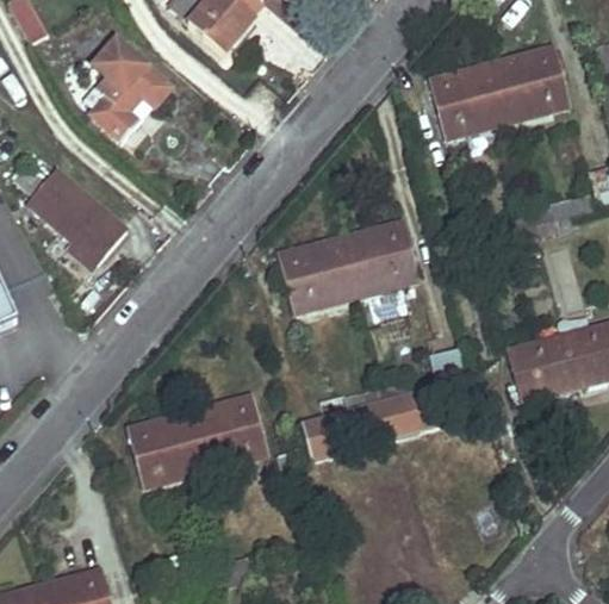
[(29,0),(11,10),(30,43),(85,11),(79,0),(29,0)]
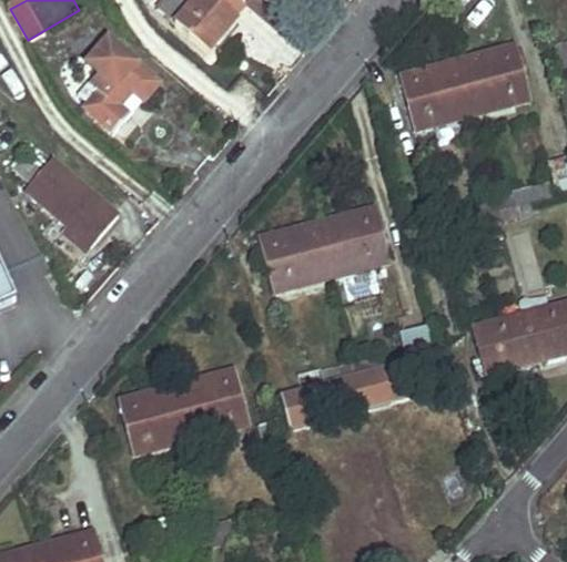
[(162,0),(160,2),(176,18),(191,0),(162,0)]
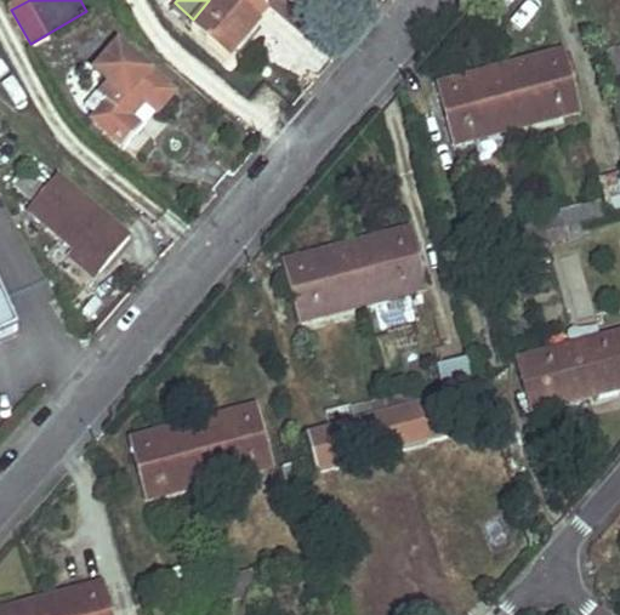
[(209,0),(193,20),(228,55),(261,18),(254,13),(266,0),(209,0)]
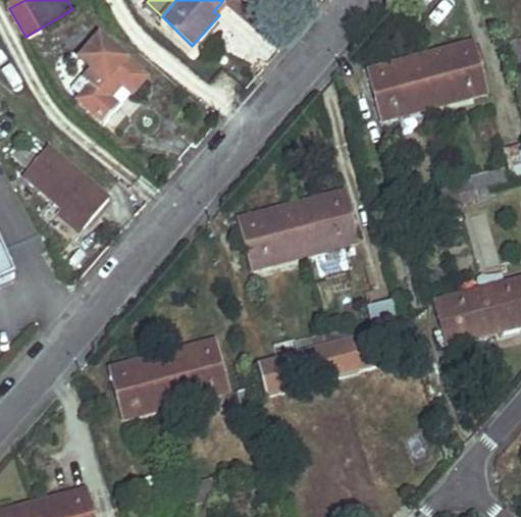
[(101,34),(82,55),(95,67),(86,78),(91,82),(79,97),(104,120),(119,104),(109,95),(122,81),(133,89),(147,73),(101,34)]
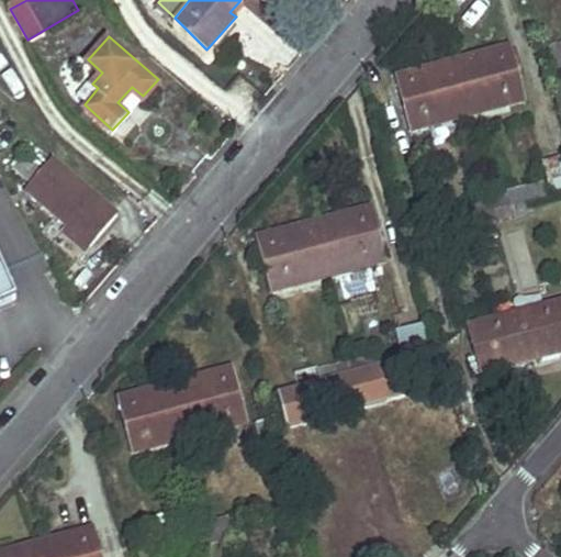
[(560,39),(545,43),(549,67),(560,64),(560,39)]
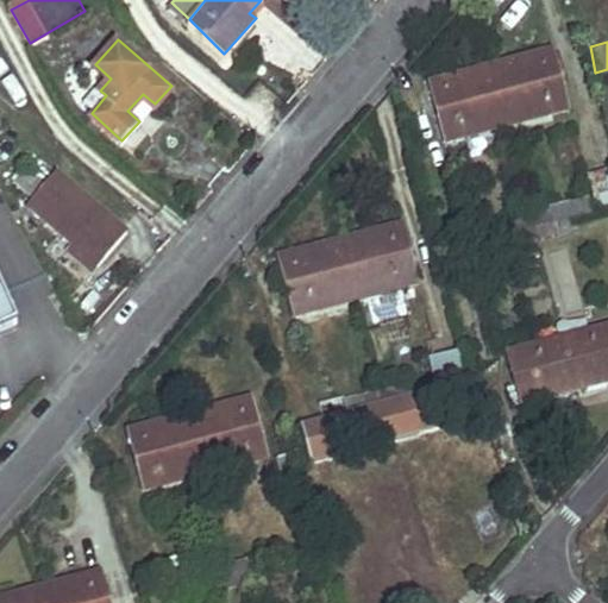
[(553,44),(490,61),(503,112),(546,100),(549,107),(569,102),(553,44)]
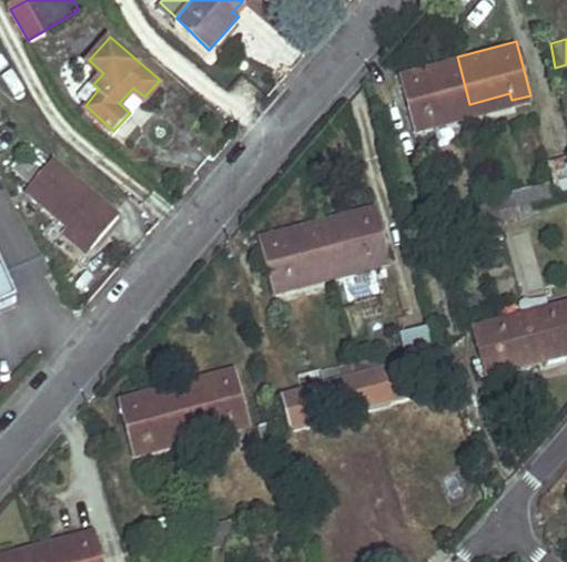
[(457,57),(397,72),(413,128),(433,122),(431,114),(469,104),(457,57)]
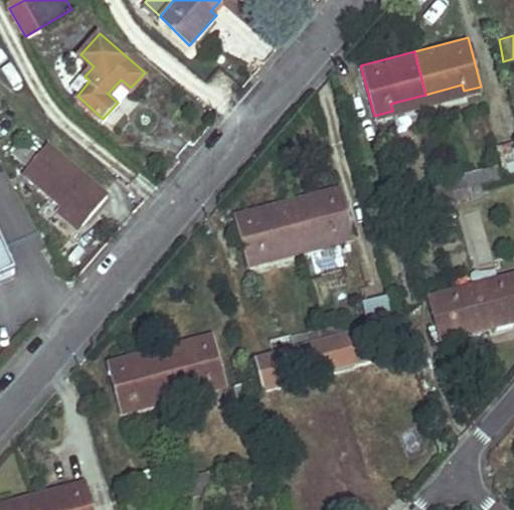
[(121,79),(108,94),(118,103),(131,88),(121,79)]
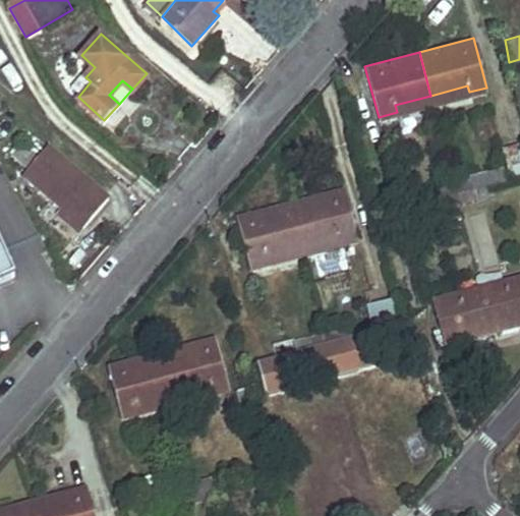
[(467,86),(430,96),(432,102),(469,92),(467,86)]
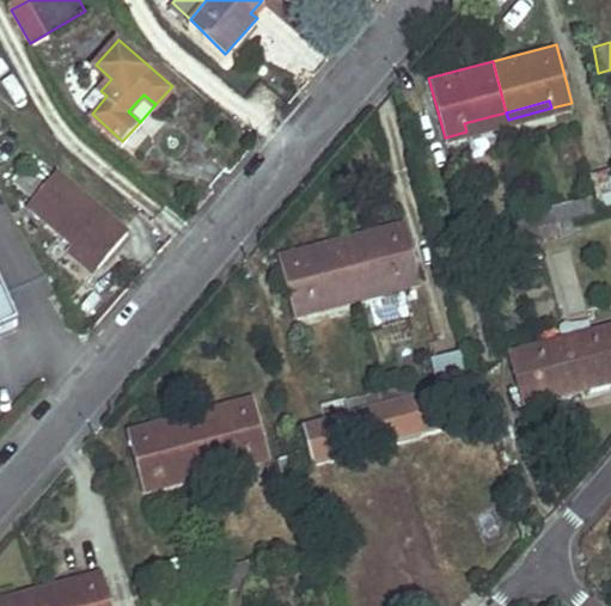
[(506,112),(464,123),(466,132),(508,121),(508,120),(506,112)]
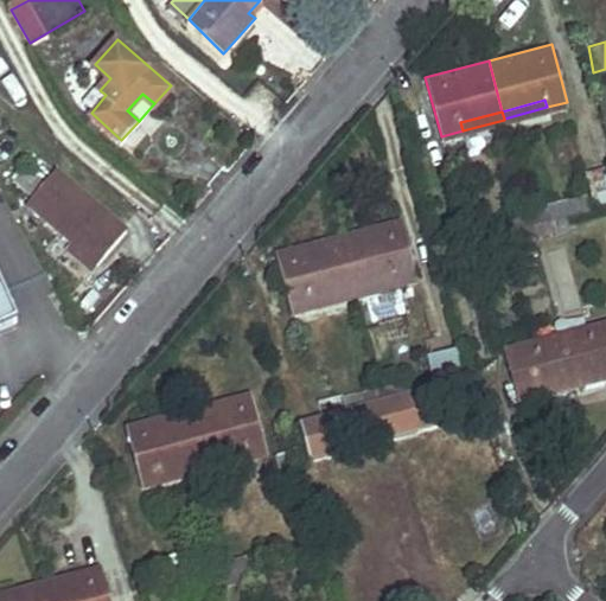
[(605,202),(605,164),(587,170),(595,205),(605,202)]
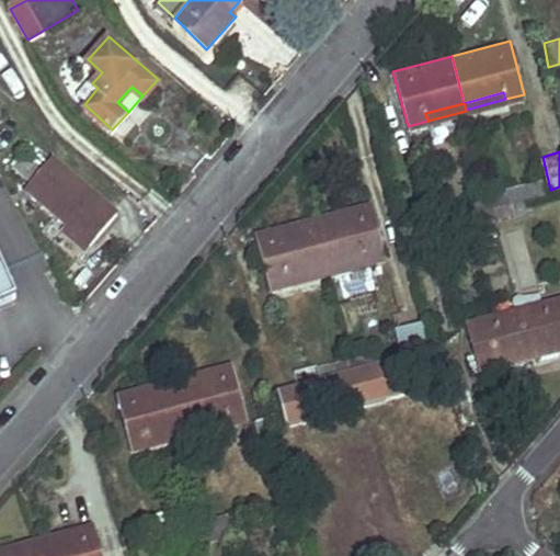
[(55,157),(27,188),(66,220),(89,241),(116,211),(55,157)]
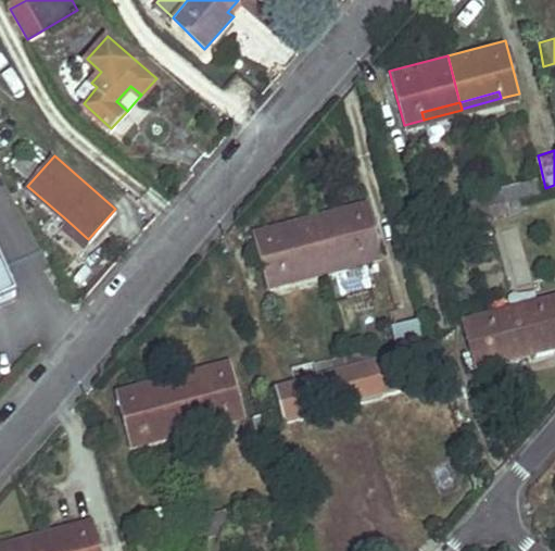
[(501,189),(484,193),(487,204),(504,200),(539,190),(535,177),(501,187),(501,189)]
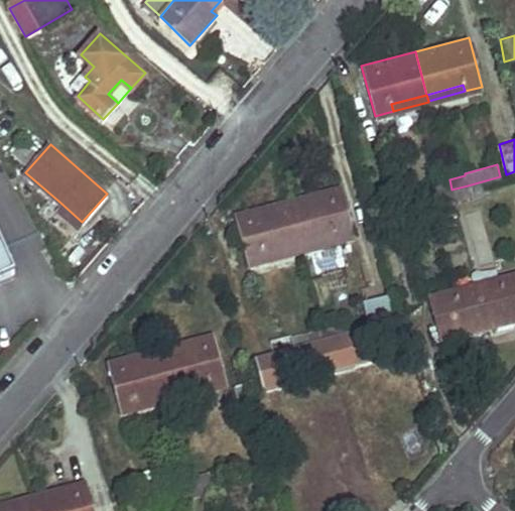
[(449,179),(406,190),(409,201),(436,194),(452,189),(449,179)]
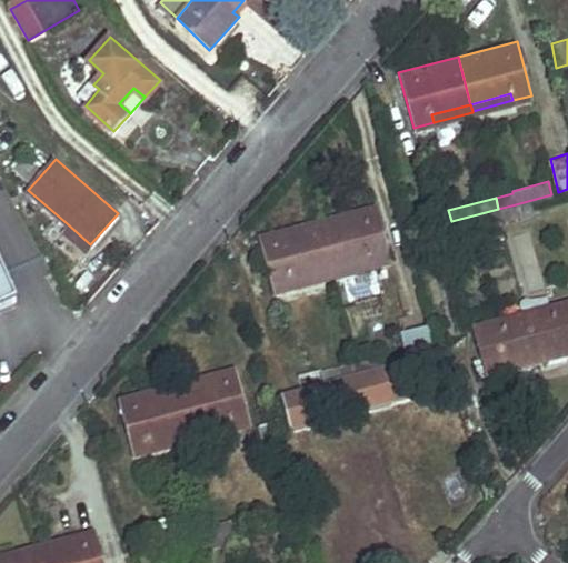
[(376,204),(316,221),(328,267),(368,257),(370,264),(389,259),(376,204)]
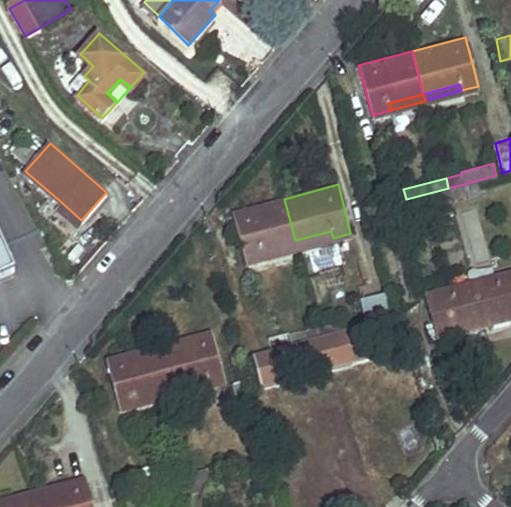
[(464,184),(448,188),(450,197),(465,193),(464,184)]
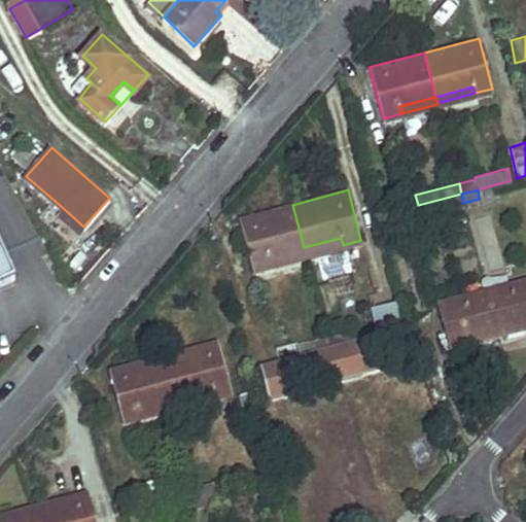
[(461,194),(446,198),(449,207),(463,203),(461,194)]
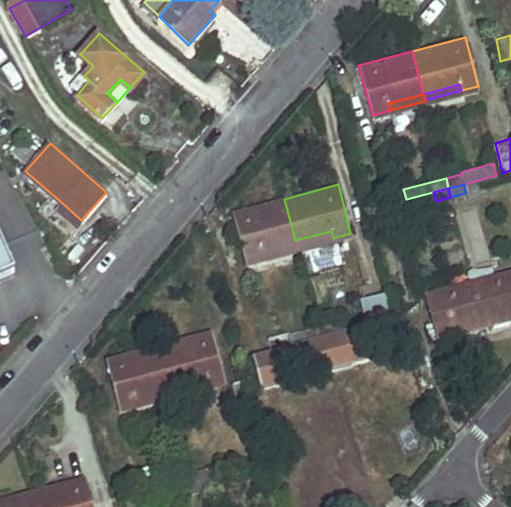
[(284,199),(232,213),(244,261),(262,256),(259,249),(295,240),(284,199)]
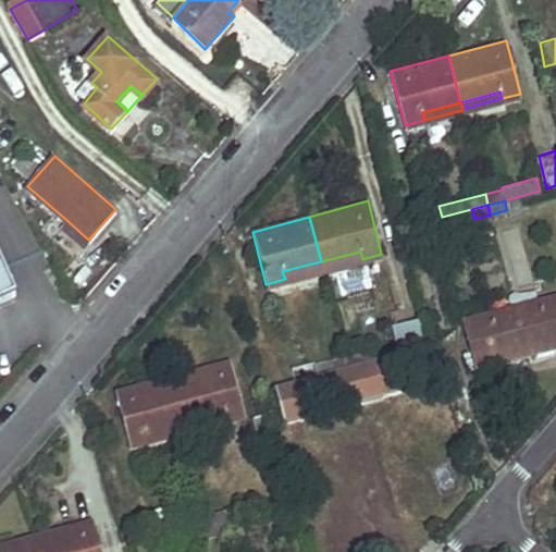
[(65,219),(58,227),(83,247),(88,240),(65,219)]
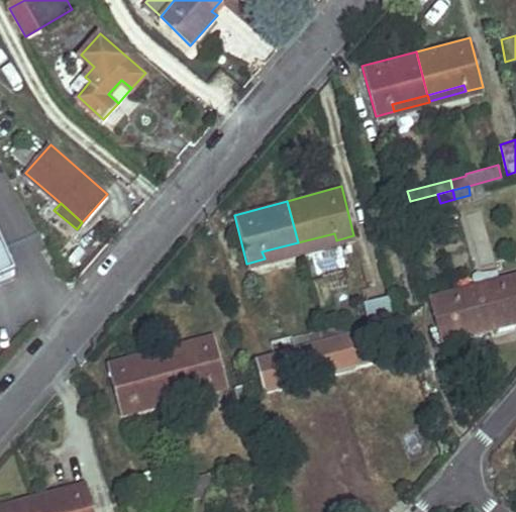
[(334,233),(298,242),(300,249),(336,240),(334,233)]
